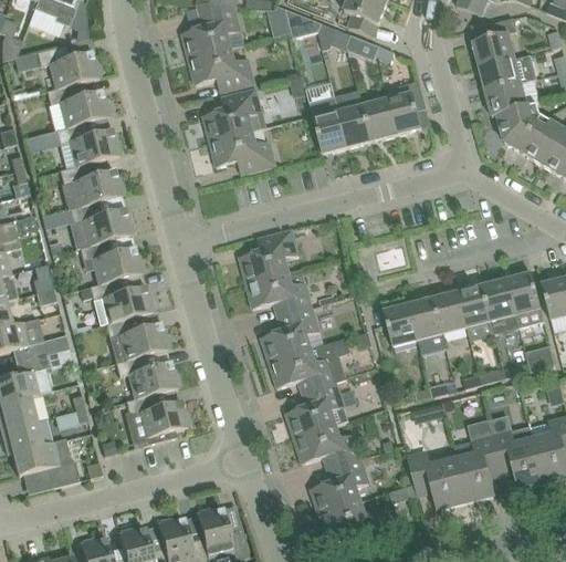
[(38,0),(34,7),(56,16),(55,20),(69,25),(79,0),(38,0)]
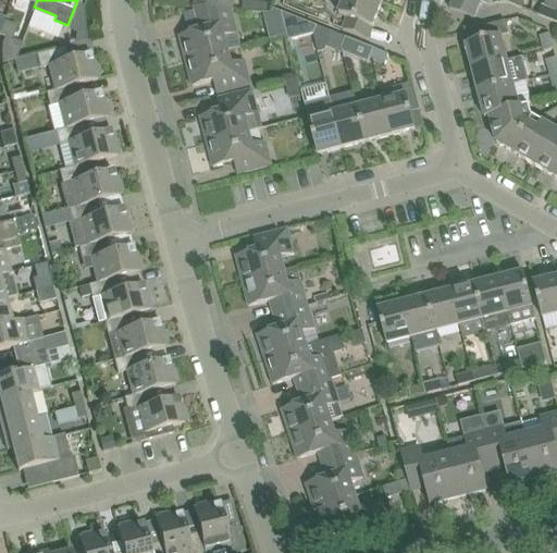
[(259,0),(258,9),(267,10),(268,0),(259,0)]
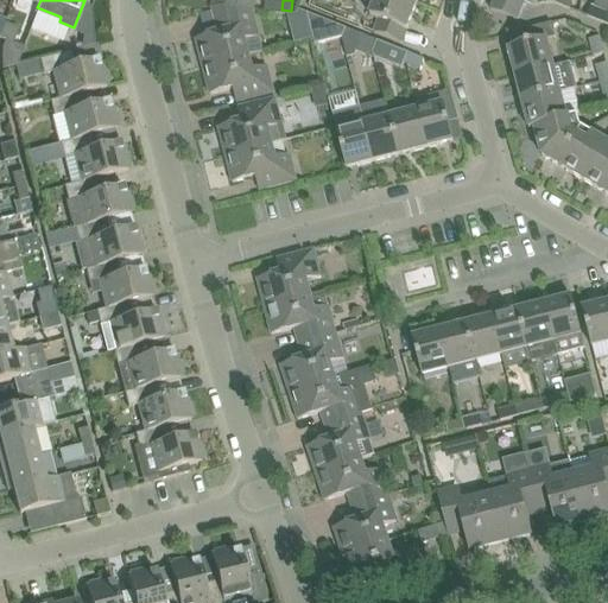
[(374,0),(369,12),(379,16),(374,29),(400,39),(416,0),(374,0)]
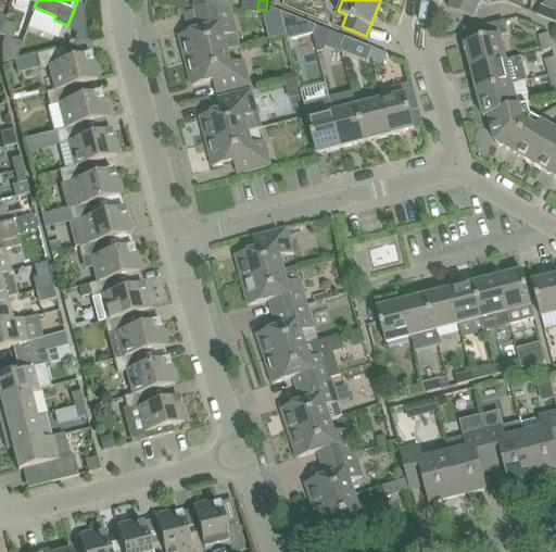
[(477,2),(471,0),(451,0),(449,5),(472,15),(477,2)]
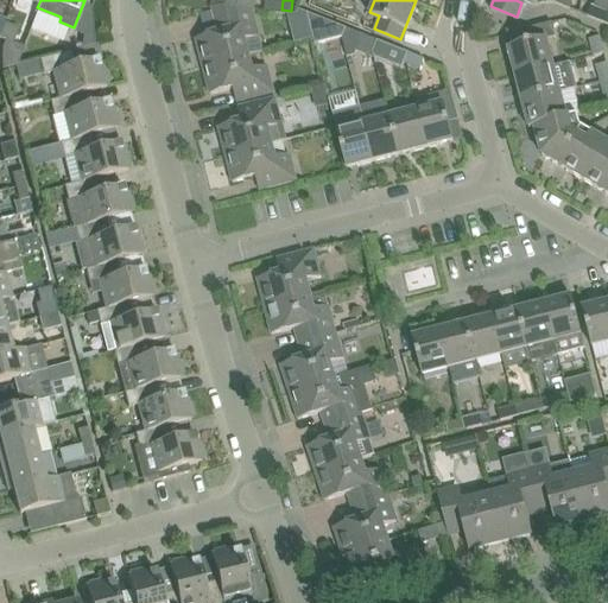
[(587,12),(603,19),(607,10),(590,4),(587,12)]
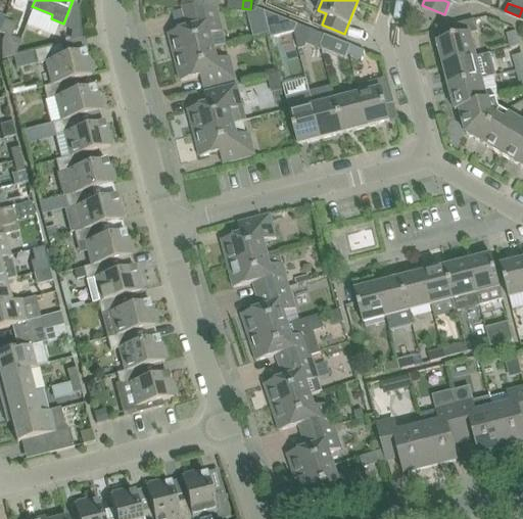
[(169,31),(175,54),(214,44),(214,43),(226,40),(217,6),(183,4),(188,26),(169,31)]
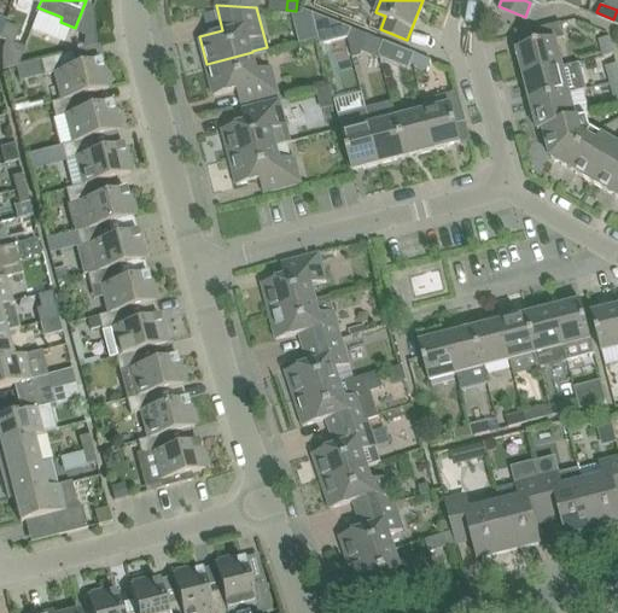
[(348,35),(351,25),(334,18),(313,11),(320,41),(348,35)]
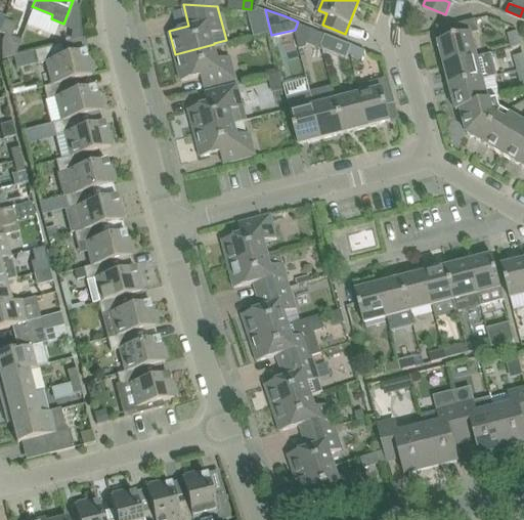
[(477,54),(471,31),(478,29),(475,16),(464,19),(467,32),(438,39),(444,62),(477,54)]
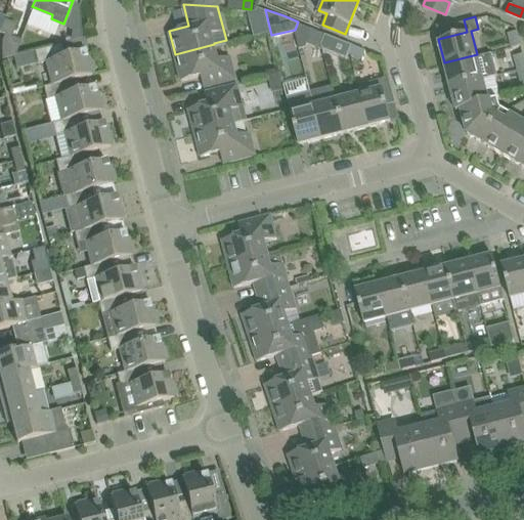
[(298,22),(295,30),(308,35),(311,27),(298,22)]
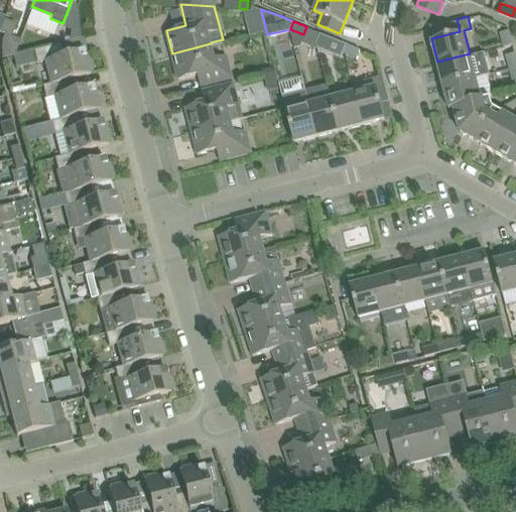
[(500,30),(504,44),(512,42),(509,28),(500,30)]
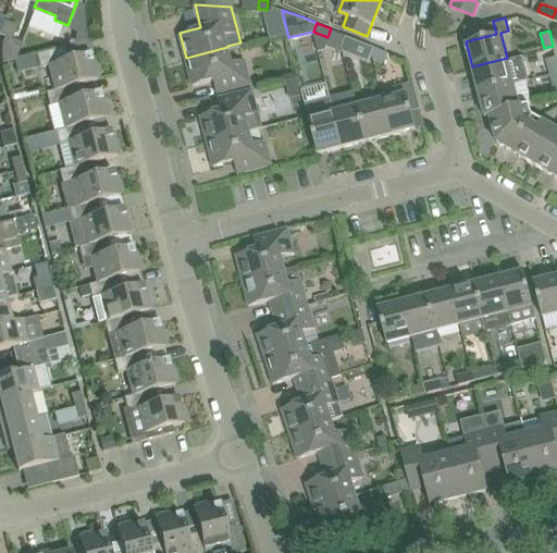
[(5,33),(2,41),(2,59),(2,60),(14,57),(22,39),(13,36),(11,35),(8,34),(5,33)]
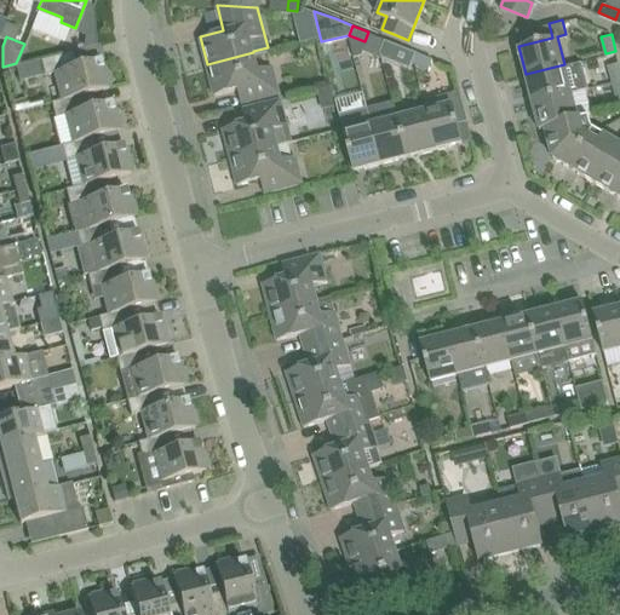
[(412,61),(415,51),(384,38),(379,50),(382,56),(409,67),(412,61)]
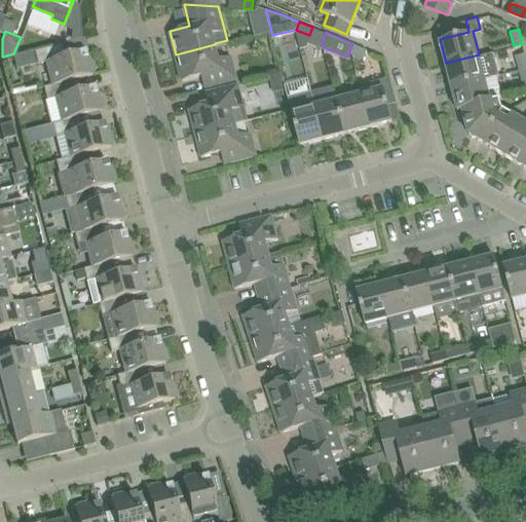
[(47,59),(52,81),(53,82),(70,78),(91,73),(90,69),(94,68),(90,60),(88,61),(85,48),(64,53),(61,41),(34,48),(37,61),(47,59)]
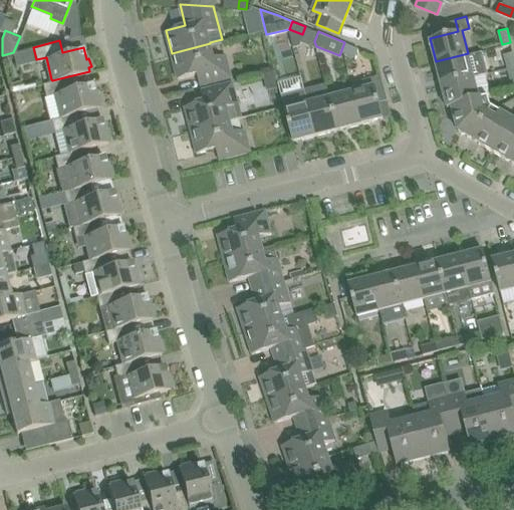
[(344,42),(341,50),(355,55),(358,47),(344,42)]
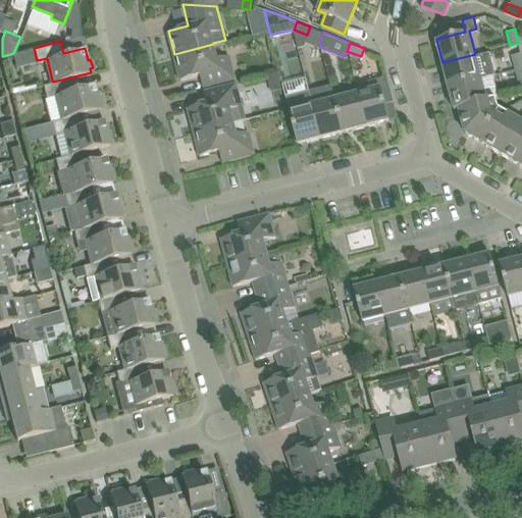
[(213,44),(174,54),(180,79),(200,73),(203,85),(235,76),(228,54),(217,57),(213,44)]
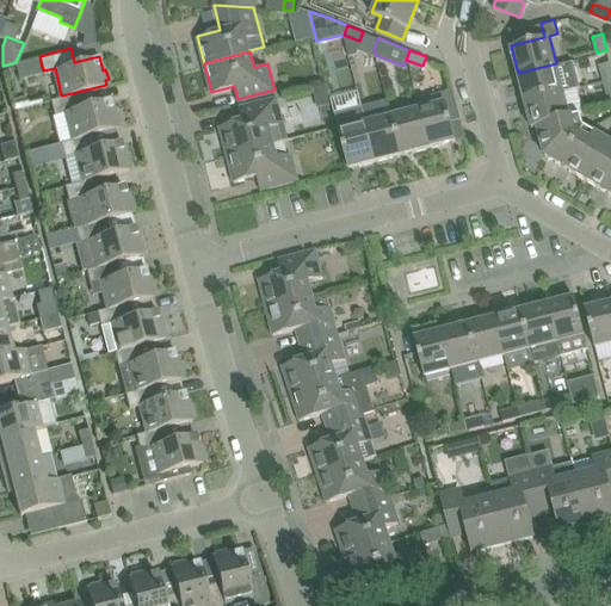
[(599,62),(604,79),(610,76),(610,67),(609,60),(599,62)]
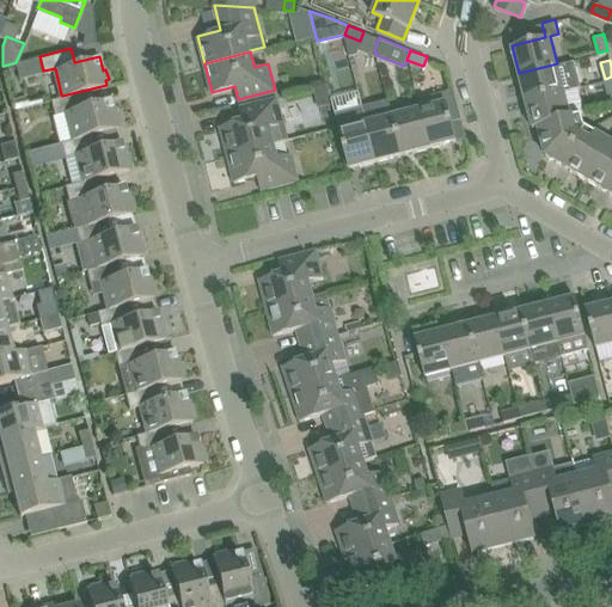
[(519,73),(526,99),(563,90),(557,63),(519,73)]
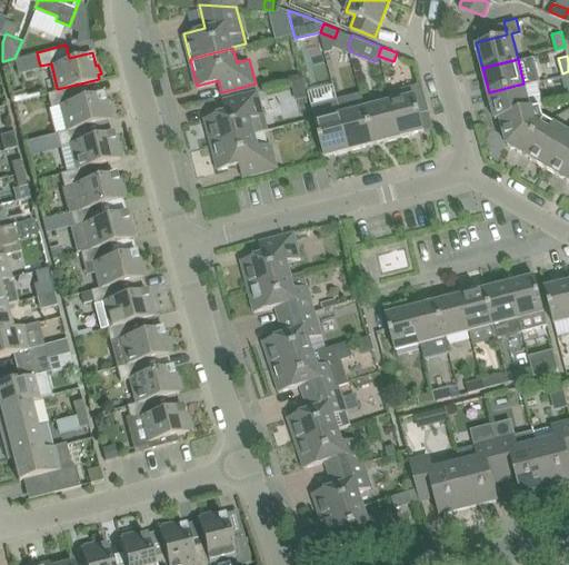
[(305,90),(301,77),(290,79),(293,93),(305,90)]
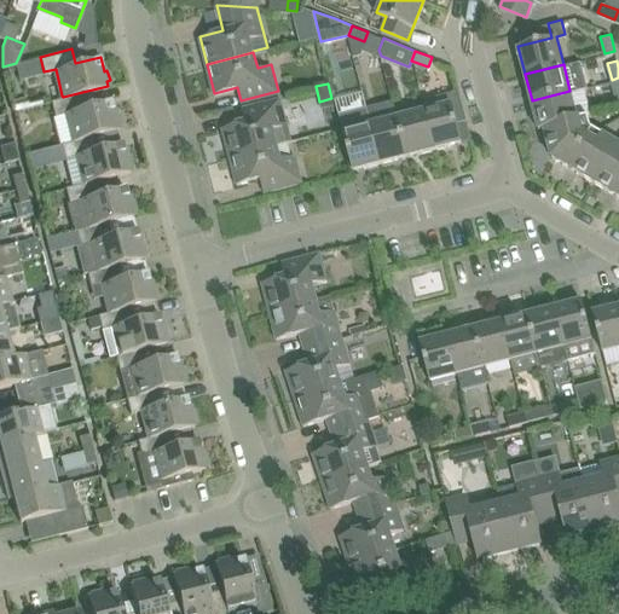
[(360,87),(331,93),(335,111),(364,105),(360,87)]
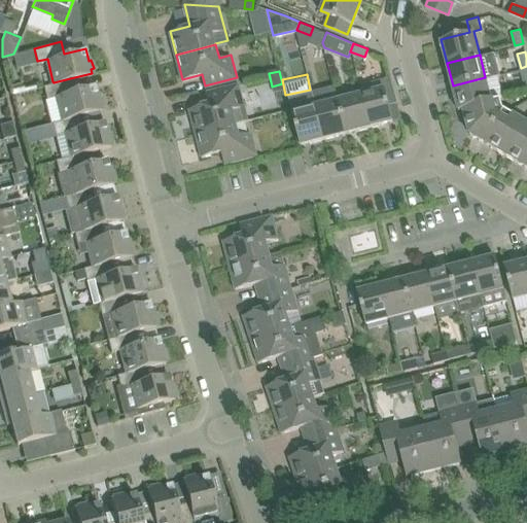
[(377,89),(361,93),(370,126),(392,119),(388,103),(396,101),(390,74),(374,78),(377,89)]
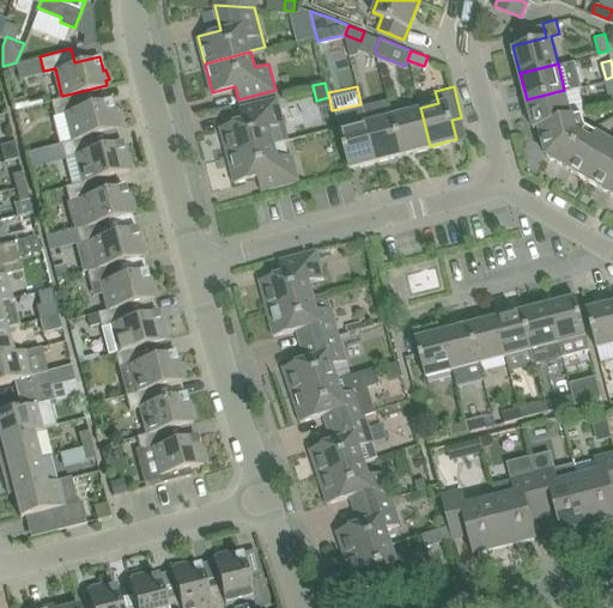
[(533,127),(539,126),(539,125),(571,116),(582,113),(586,113),(578,86),(564,90),(527,99),(533,127)]
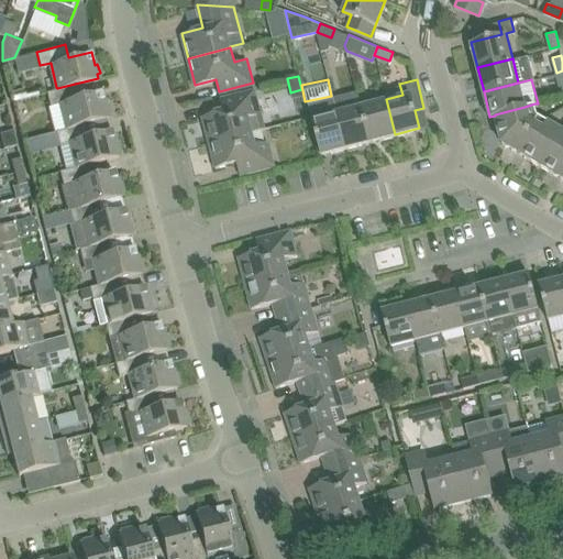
[(61,101),(66,125),(66,127),(85,122),(108,117),(107,112),(109,112),(107,102),(105,103),(101,90),(78,96),(75,84),(57,88),(56,87),(46,90),(50,103),(61,101)]
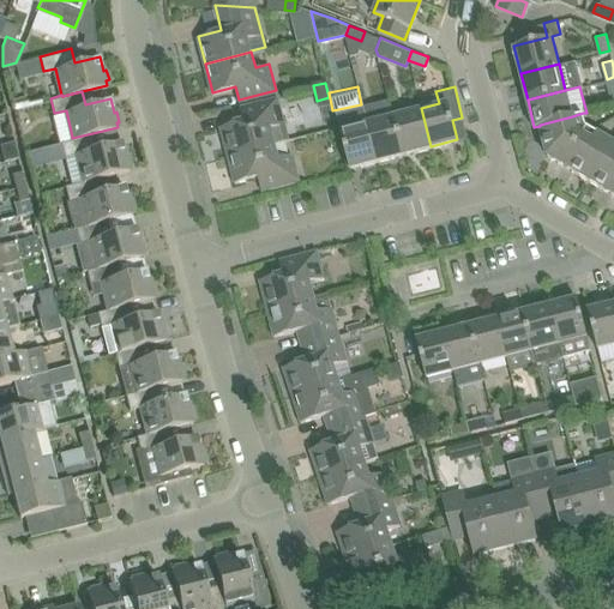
[(404,152),(431,146),(421,108),(417,94),(403,97),(407,112),(393,115),(404,152)]
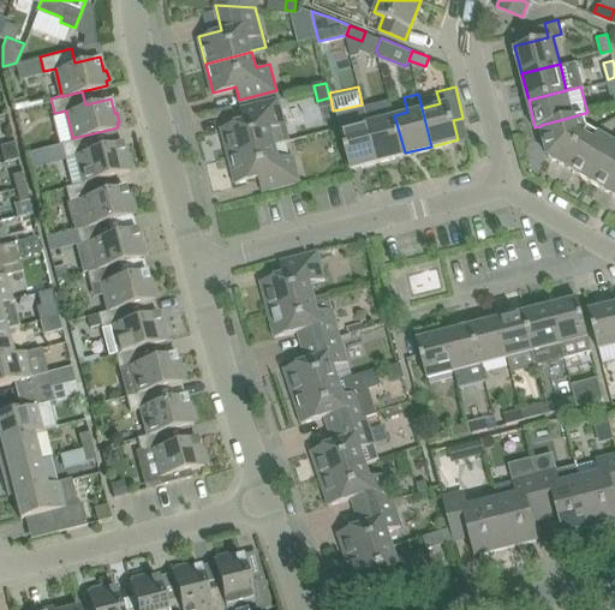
[(288,138),(285,123),(278,96),(240,106),(244,120),(221,126),(228,154),(274,142),(288,138)]
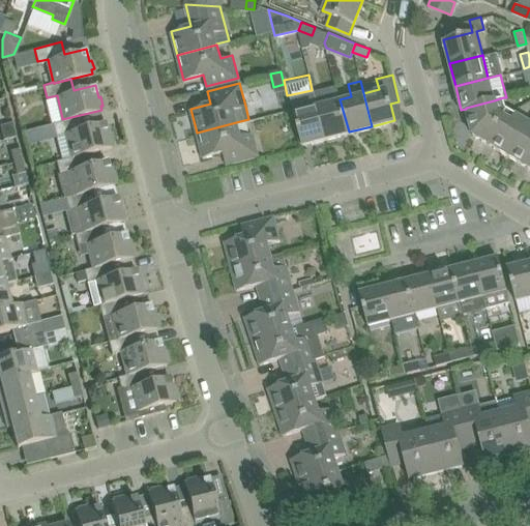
[(325,138),(317,105),(314,90),(290,96),(294,111),(302,144),(325,138)]
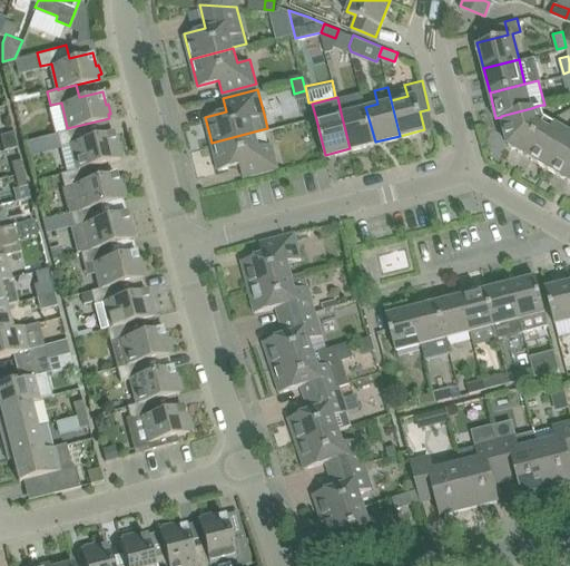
[(501,116),(501,117),(508,143),(569,179),(569,132),(543,116),(541,105),(531,108),(501,116)]
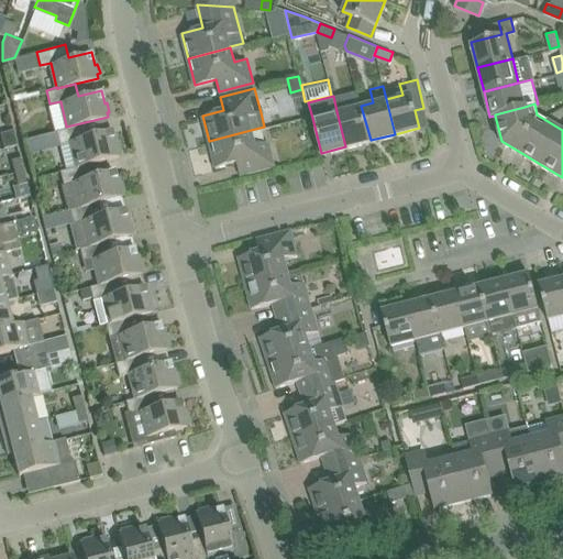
[(361,106),(337,111),(345,146),(371,140),(361,106)]
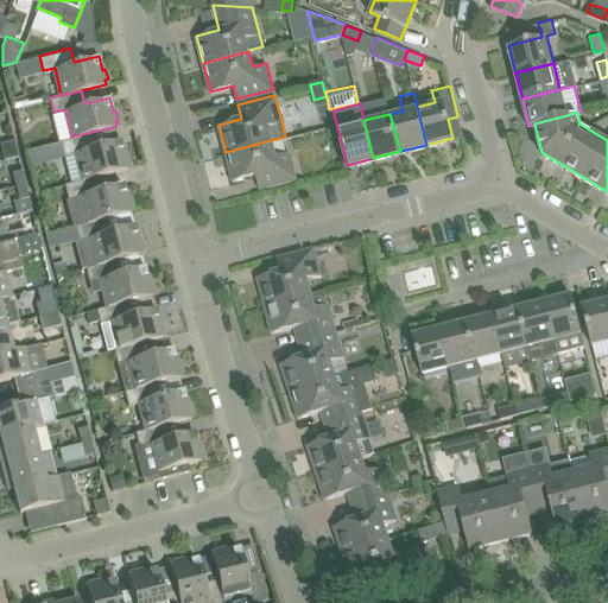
[(76,151),(82,177),(82,178),(95,176),(95,175),(127,167),(126,163),(128,163),(126,152),(124,153),(120,139),(95,146),(92,132),(71,137),(71,135),(59,139),(64,153),(76,151)]
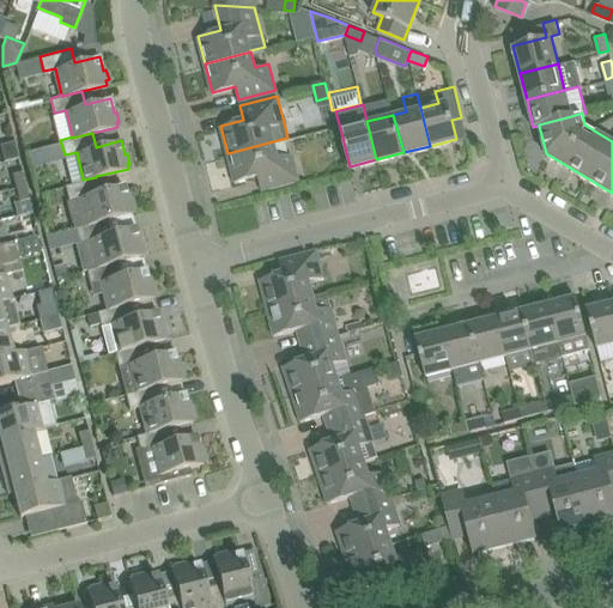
[(273,141),(228,153),(235,181),(258,175),(261,189),(298,180),(291,152),(278,156),(273,141)]
